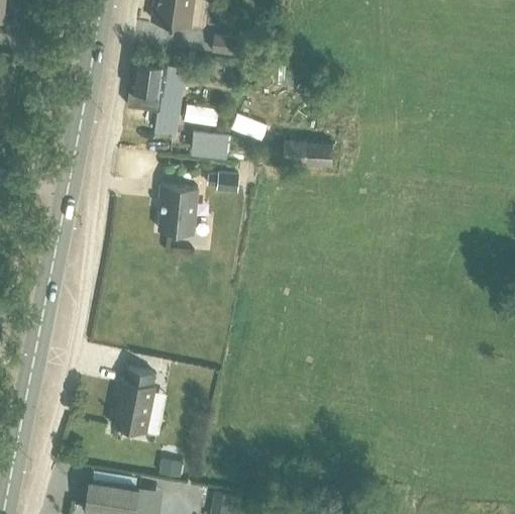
[(190,0),(149,0),(146,22),(186,27),(190,0)]
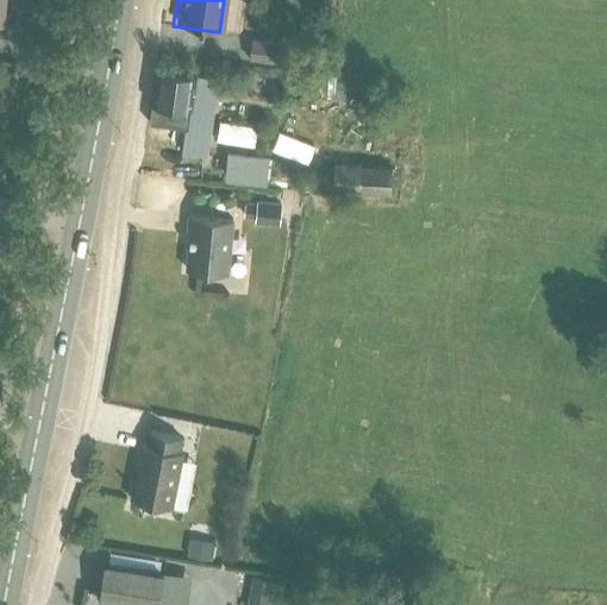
[(277,67),(280,48),(248,43),(244,61),(277,67)]
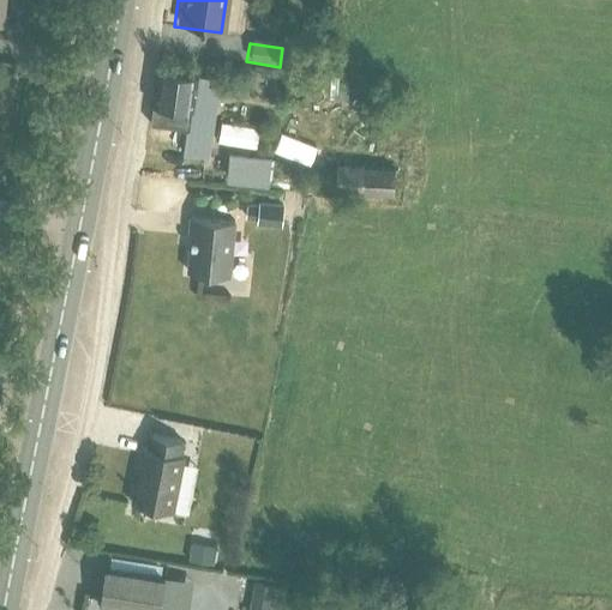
[(151,108),(149,127),(177,131),(187,133),(184,158),(208,162),(220,82),(196,78),(156,73),(151,108)]
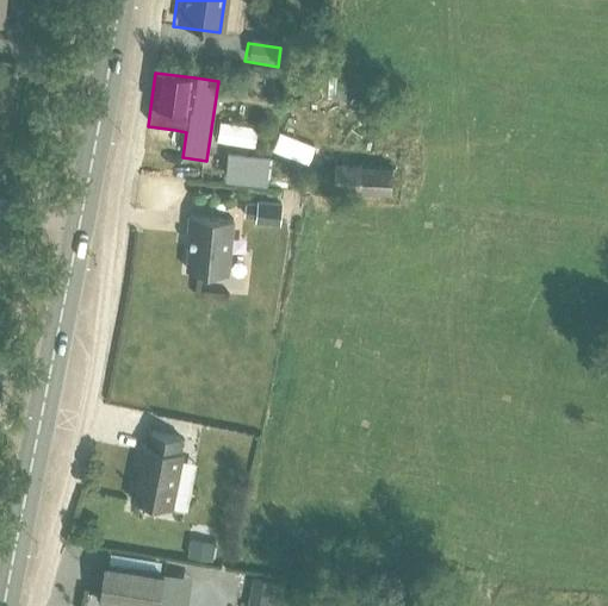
[(259,150),(261,131),(233,126),(223,125),(219,144),(259,150)]
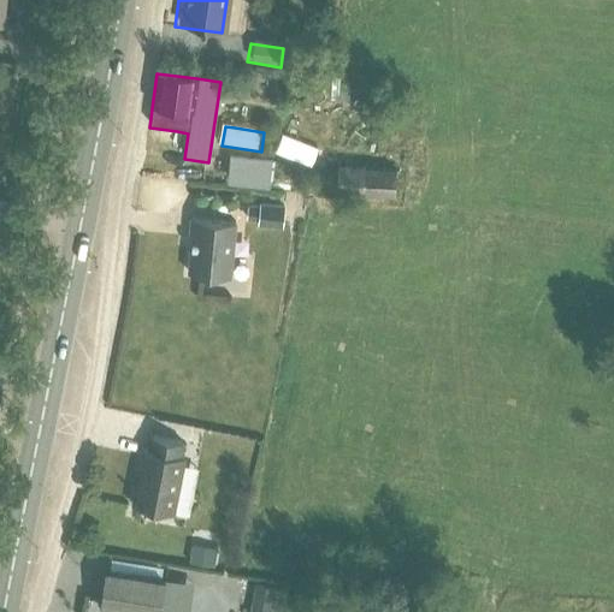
[(283,134),(276,154),(313,170),(322,149),(283,134)]
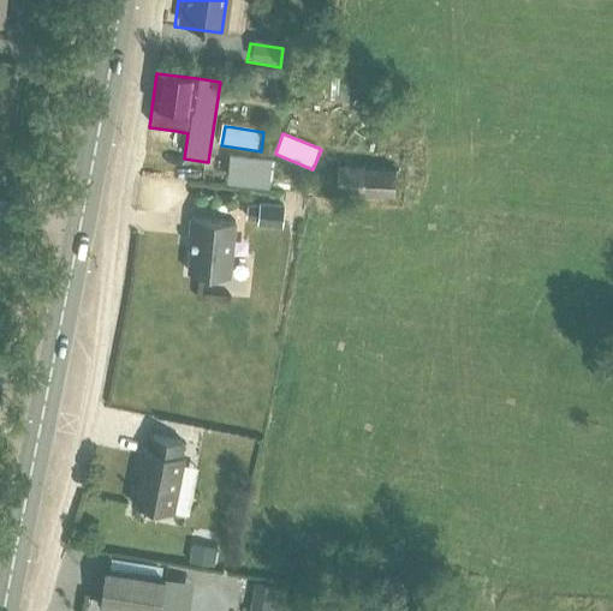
[(230,159),(227,185),(267,189),(269,162),(230,159)]
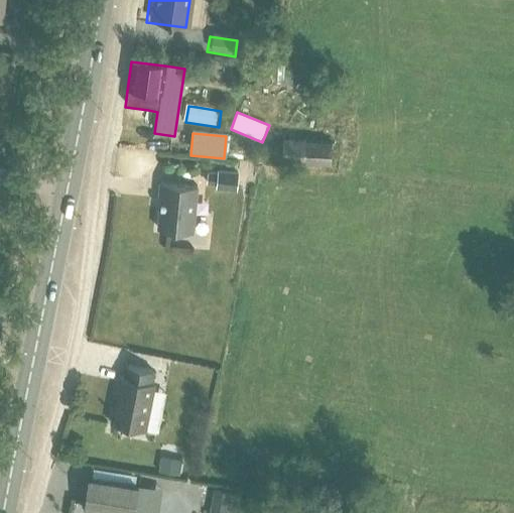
[(326,166),(328,144),(278,141),(276,162),(326,166)]
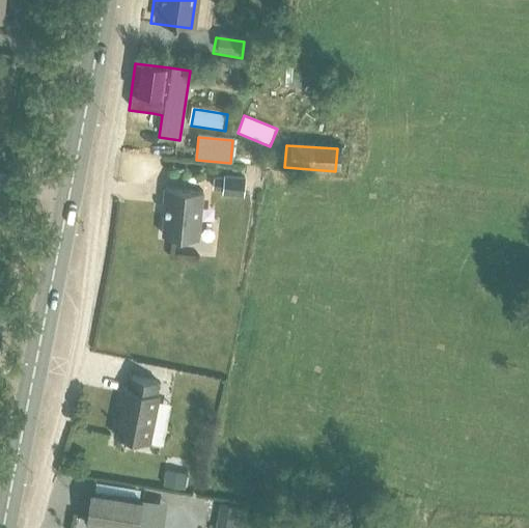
[(221,196),(242,198),(244,179),(223,177),(221,196)]
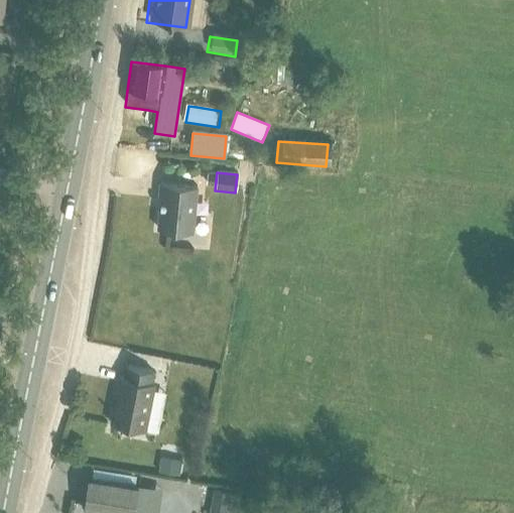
[(196,188),(159,185),(158,201),(160,202),(157,231),(191,235),(196,188)]
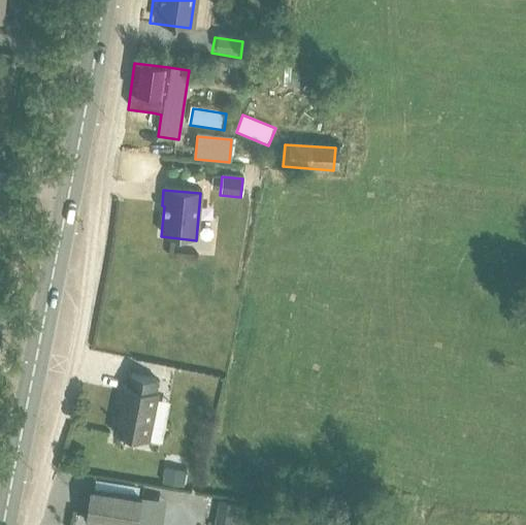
[(120,388),(110,435),(149,444),(158,395),(154,394),(157,382),(127,375),(124,389),(120,388)]
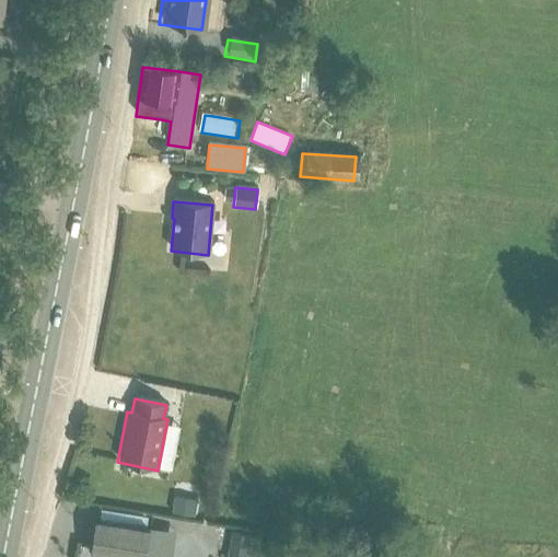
[(173,466),(181,424),(170,421),(163,465),(173,466)]
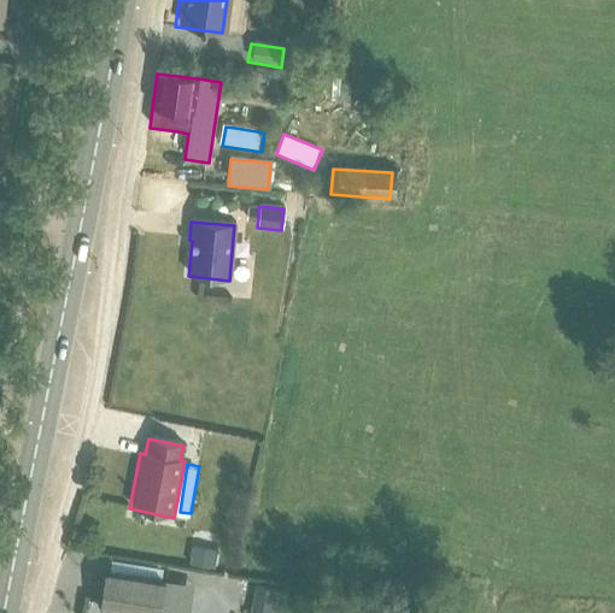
[(212,569),(215,552),(191,548),(188,565),(212,569)]
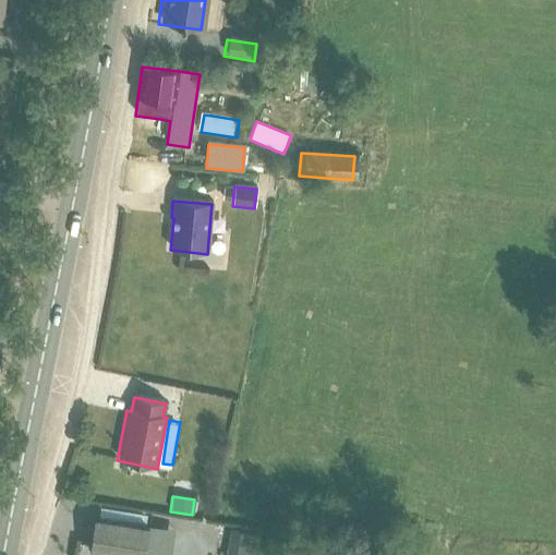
[(144,554),(148,528),(94,519),(88,554),(144,554)]
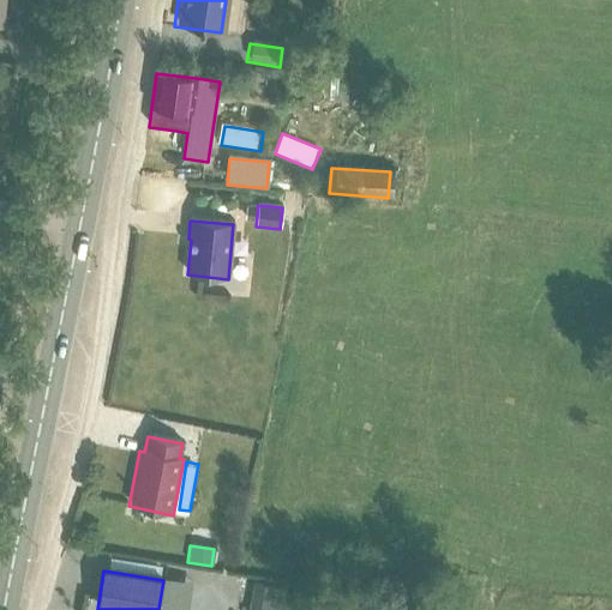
[(191,609),(197,579),(173,575),(166,609),(191,609)]
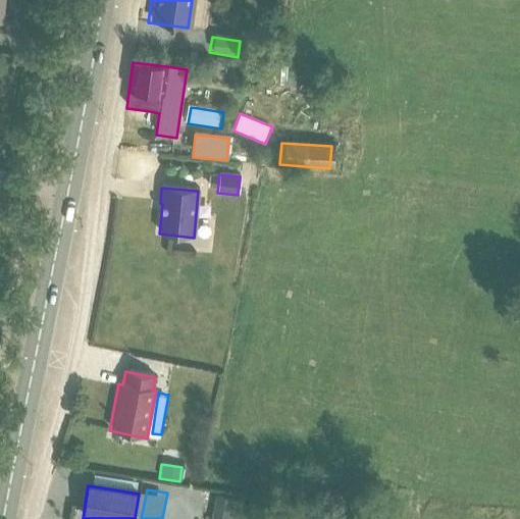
[(229,518),(232,499),(214,496),(210,518),(229,518)]
